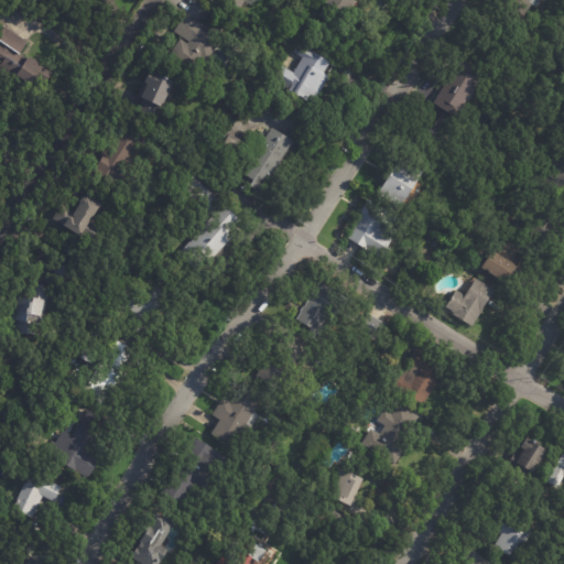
[(255,0),(251,6),(246,2),(236,18),(219,7),(223,0),(255,0)]
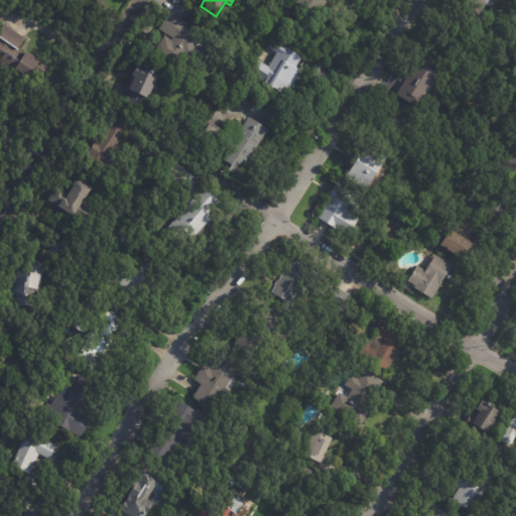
[(325,0),(325,1),(327,2),(317,16),(312,13),(304,24),(292,15),(299,4),(297,3),(299,0),(325,0)]
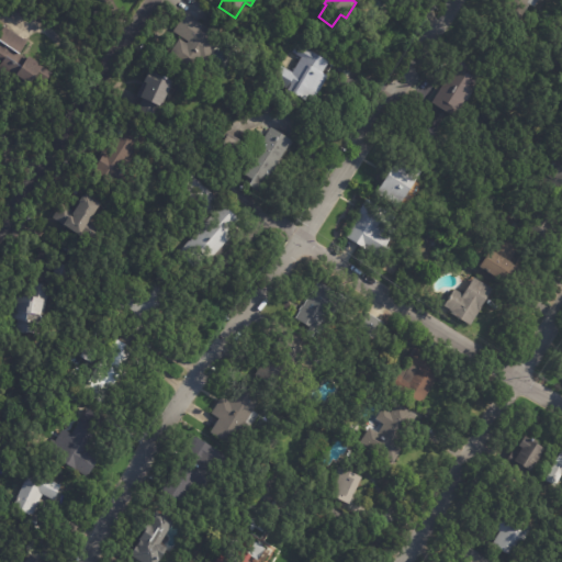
[(541,0),(537,8),(531,6),(523,20),(496,3),(497,0),(541,0)]
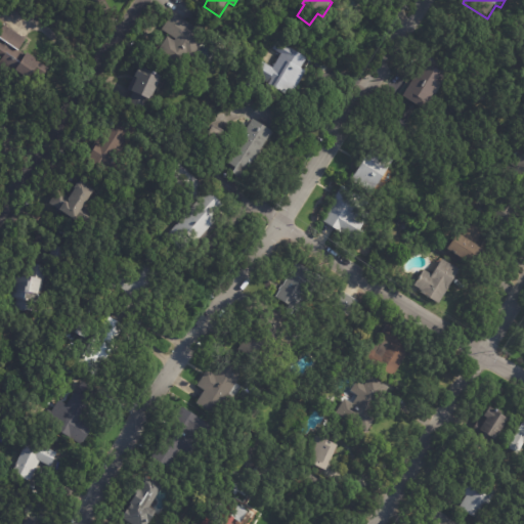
[(185,22),(203,33),(198,39),(203,43),(192,58),(186,54),(177,68),(157,53),(168,37),(174,41),(176,39),(162,30),(173,13),(185,22)]
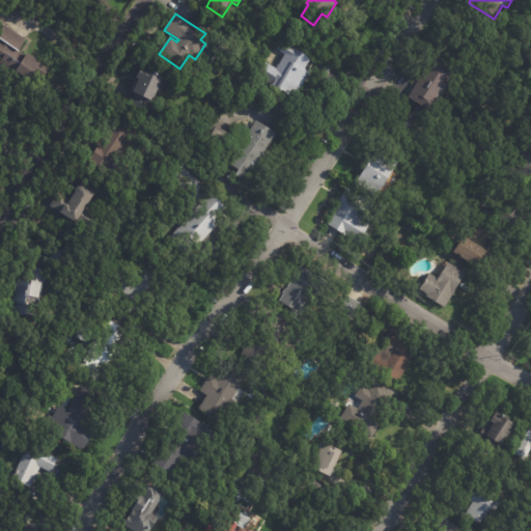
[(25,39),(26,40),(19,51),(26,56),(28,54),(37,61),(36,62),(49,71),(42,82),(33,76),(29,82),(16,73),(14,75),(0,65),(0,63),(1,61),(0,60),(0,33),(5,26),(25,39)]
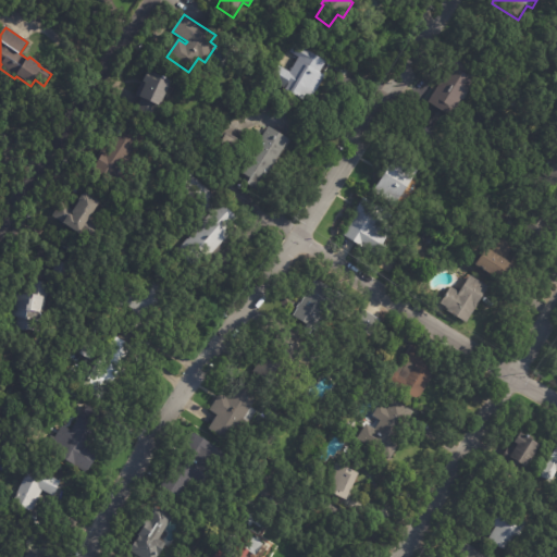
[(325,61),(327,62),(327,64),(331,66),(325,76),(326,76),(312,102),(297,94),(296,96),(286,90),(286,89),(271,81),(280,66),(291,73),(299,58),(291,52),(295,44),(325,61)]
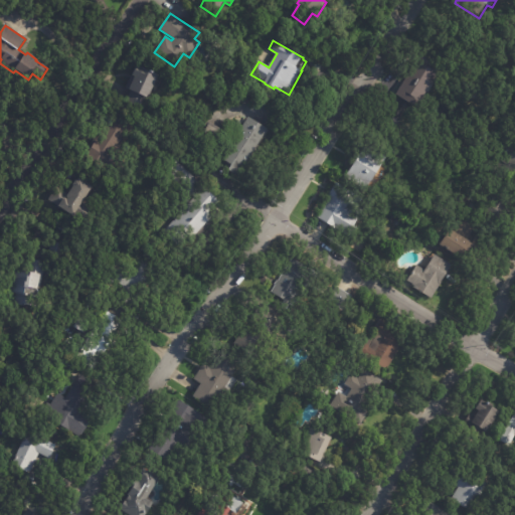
[(414,106),(397,96),(421,55),(444,68),(419,109),(414,106)]
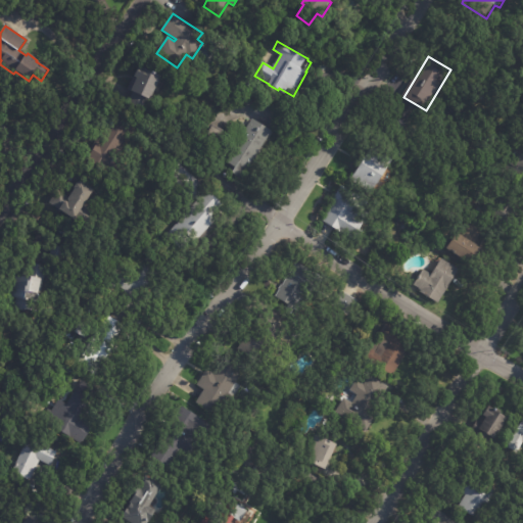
[(161,79),(151,101),(149,100),(144,111),(128,104),(133,93),(129,91),(139,66),(162,78),(161,79)]
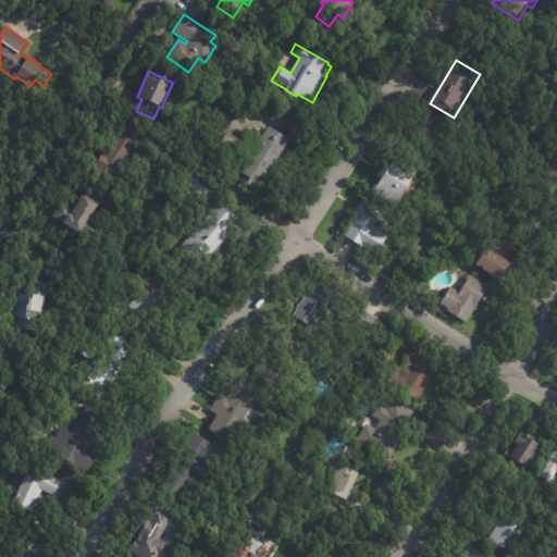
[(93,169),(104,150),(106,151),(118,134),(121,136),(128,124),(145,136),(133,153),(139,159),(127,176),(134,182),(126,193),(93,169)]
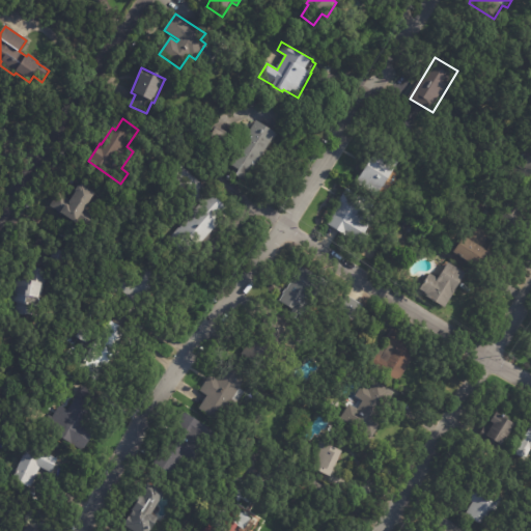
[(274,132),(276,134),(246,183),(236,176),(240,171),(229,164),(256,121),(274,132)]
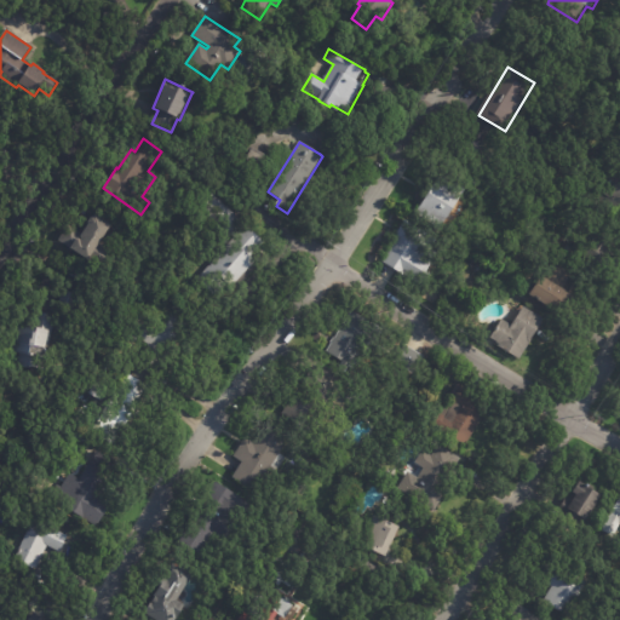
[(291,149),(285,158),(277,153),(283,143),(291,149)]
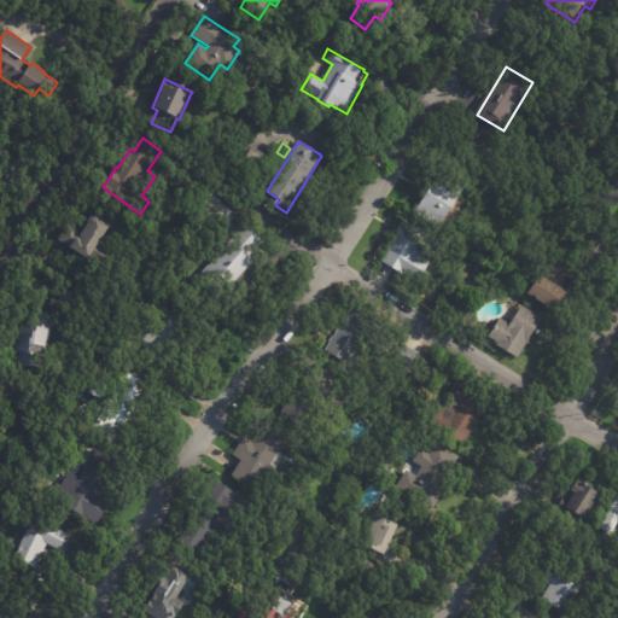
[(264,155),(266,156),(257,168),(245,159),(252,147),(264,155)]
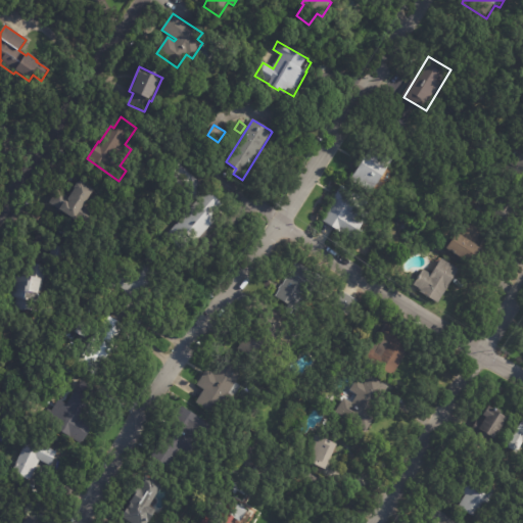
[(352,179),(375,146),(395,159),(374,193),(352,179)]
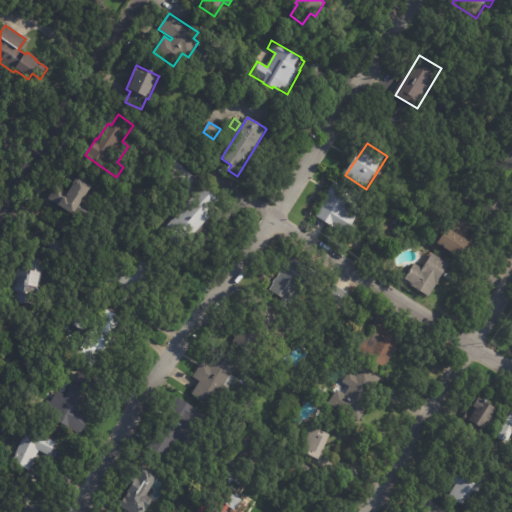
[(177,161),(219,201),(208,213),(212,216),(191,238),(188,235),(179,246),(163,231),(195,197),(192,195),(189,198),(164,174),(176,160),(177,161)]
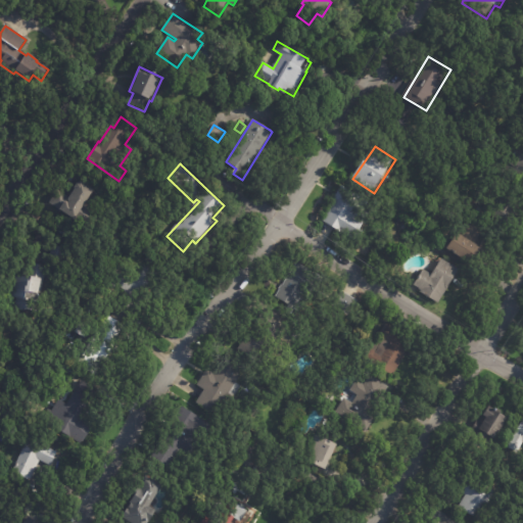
[(81,183),(94,192),(85,205),(96,212),(86,228),(49,203),(58,190),(70,198),(76,191),(75,189),(78,185),(79,185),(80,183),(81,183)]
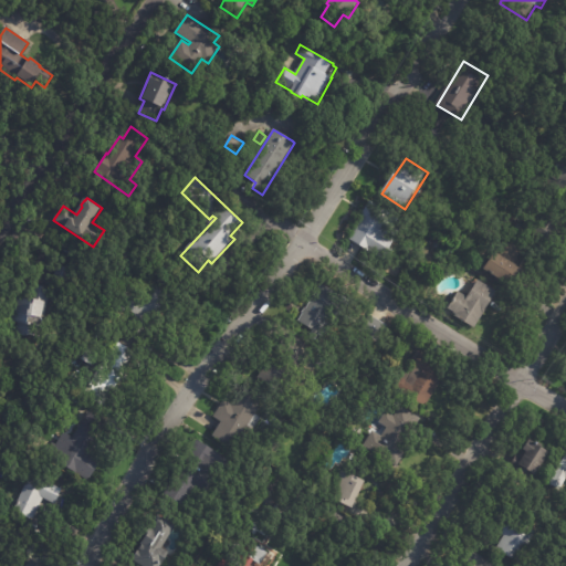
[(362,247),(349,239),(365,217),(362,216),(370,201),(406,226),(391,248),(395,251),(387,263),(362,247)]
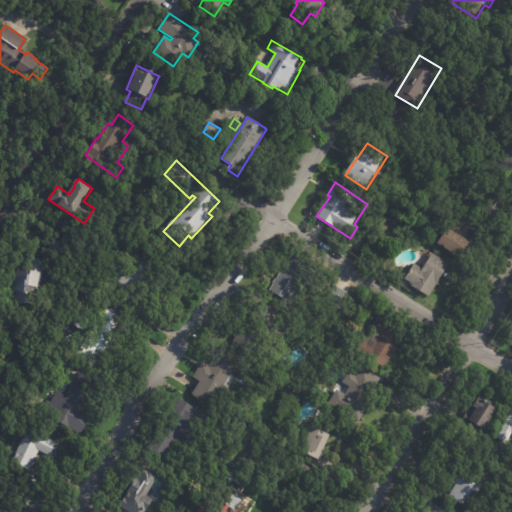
[(163,211),(163,202),(176,201),(177,211),(163,211)]
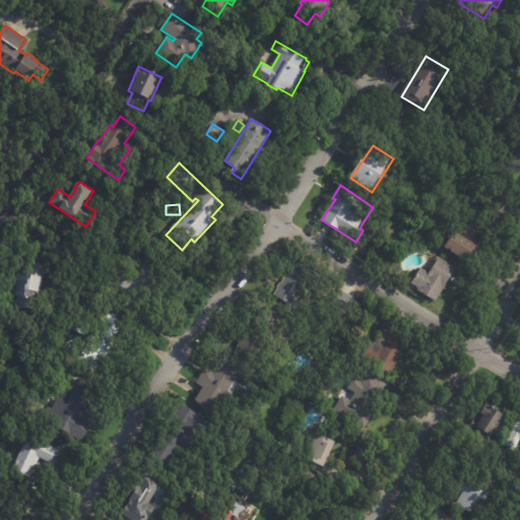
[(480,232),(473,244),(482,250),(472,265),(446,249),(464,219),(481,231),(480,232)]
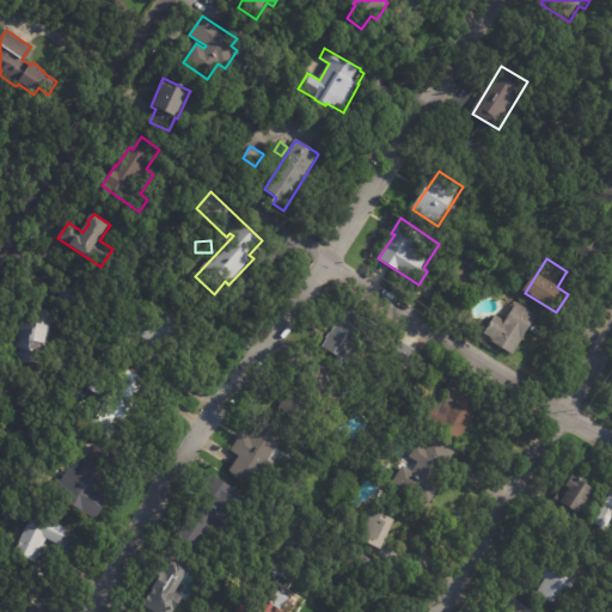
[(65,288),(78,293),(72,310),(57,304),(63,287),(65,288)]
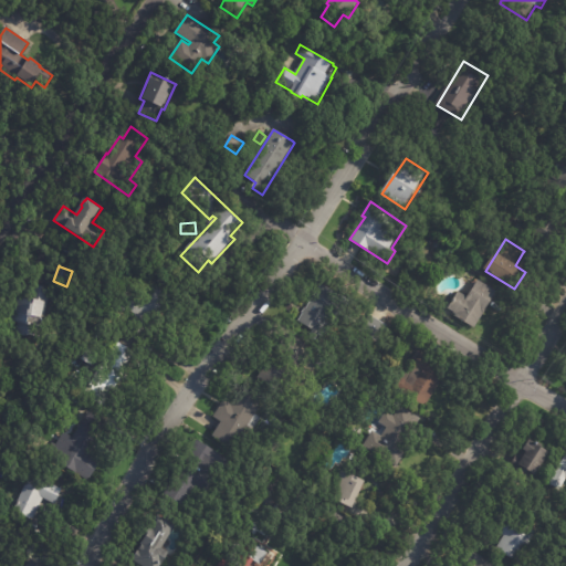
[(465,278),(468,272),(477,276),(473,282),(465,278)]
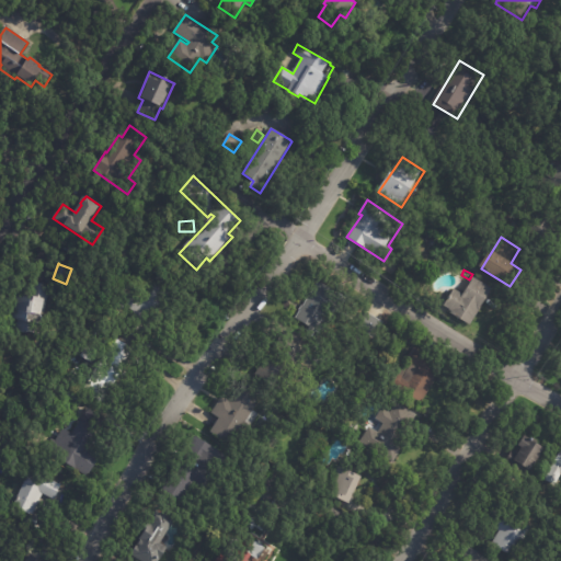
[(492,294),(471,327),(451,315),(453,312),(446,307),(447,305),(446,305),(455,290),(465,296),(474,279),(493,290),(492,294)]
